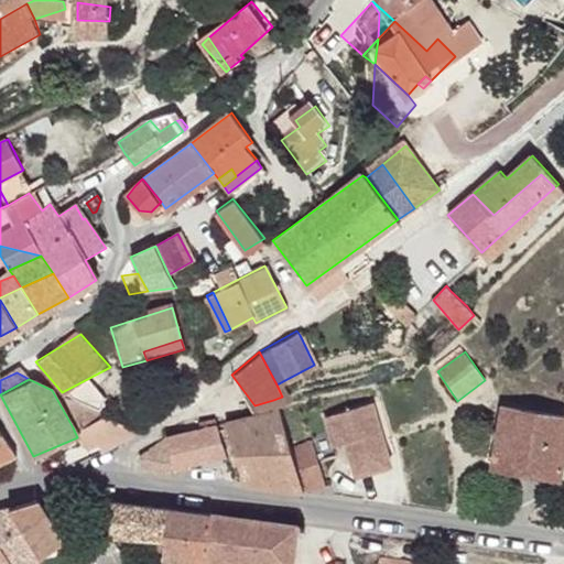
[(368,394),(321,407),(327,436),(342,433),(350,468),(383,461),(368,394)]
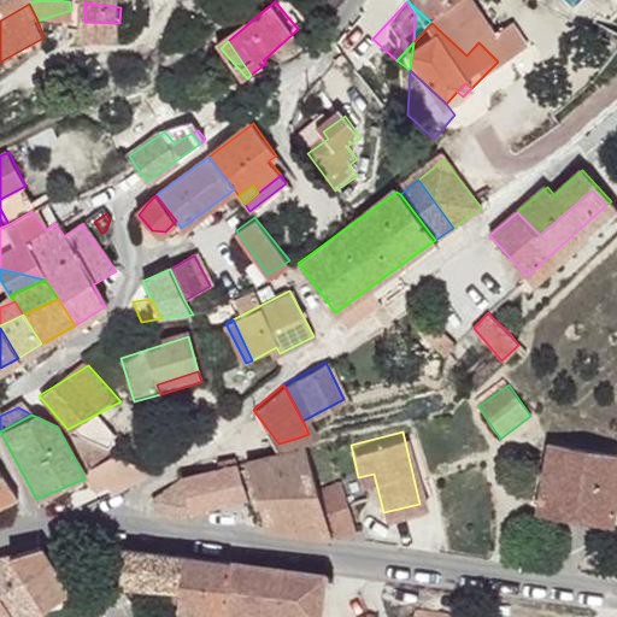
[(66,434),(63,438),(80,468),(105,456),(66,434)]
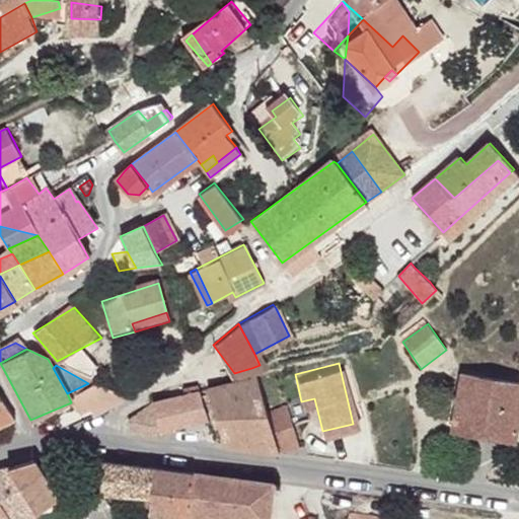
[(518,382),(461,374),(453,432),(471,436),(472,427),(516,433),(518,414),(518,382)]
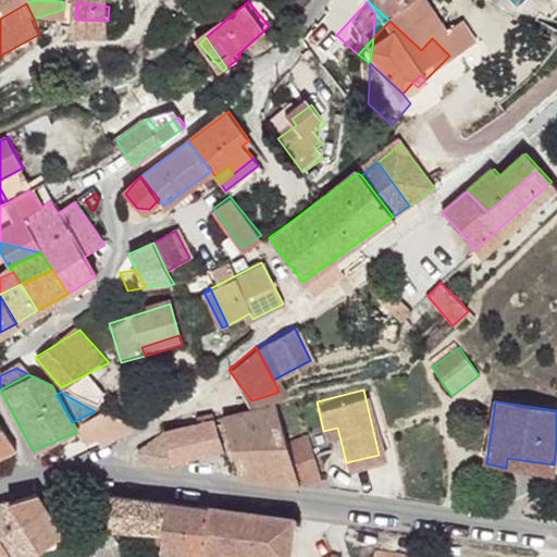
[(272,403),(218,415),(239,477),(299,486),(284,440),(272,403)]
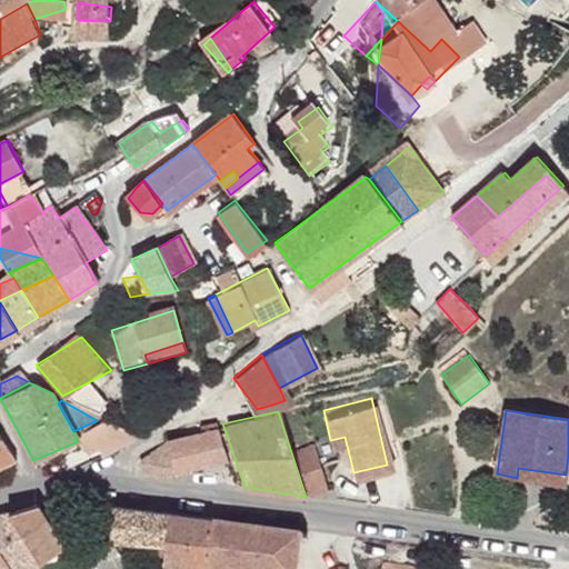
[(97,420),(73,431),(78,441),(82,447),(86,445),(109,436),(100,421),(97,420)]
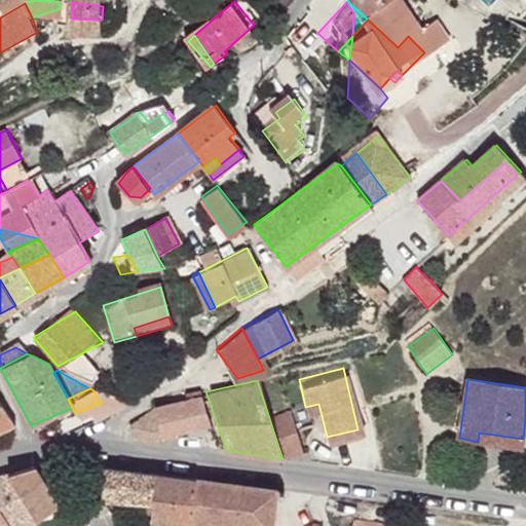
[(101,403),(79,411),(82,418),(91,413),(96,422),(126,409),(92,389),(101,403)]
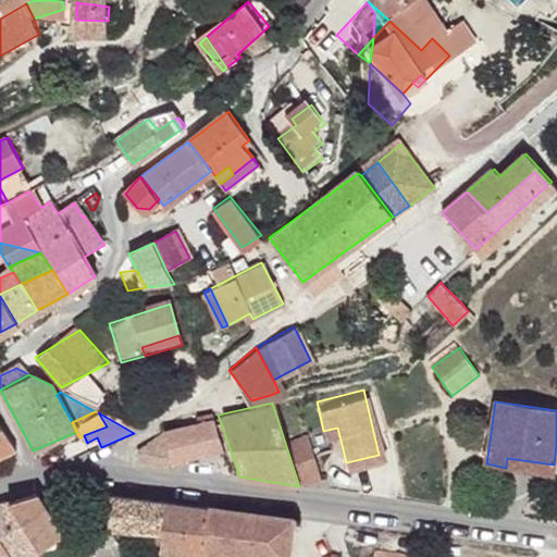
[(211,419),(160,430),(161,433),(168,459),(166,467),(186,460),(183,453),(219,443),(211,419)]
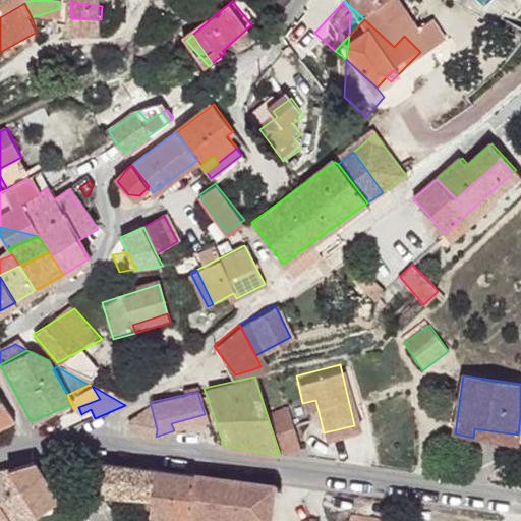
[(0,424),(13,418),(0,398),(0,424)]
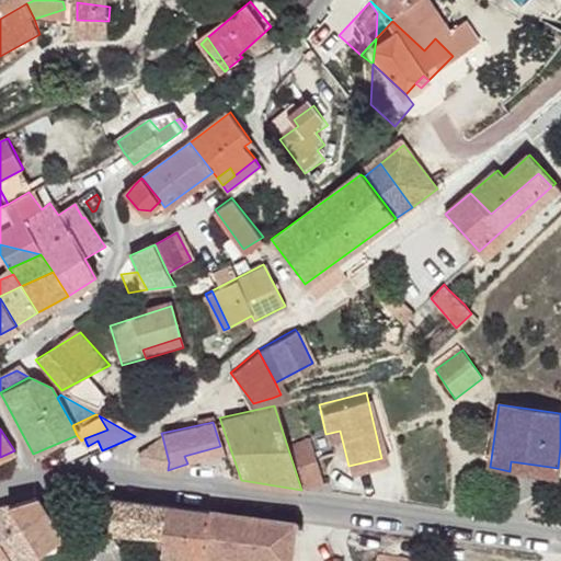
[(133,464),(168,470),(169,462),(162,436),(155,441),(134,453),(133,464)]
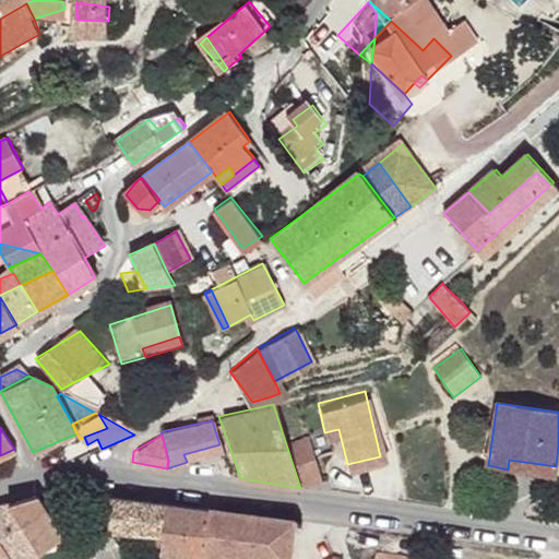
[(305,438),(285,441),(300,488),(319,478),(305,438)]
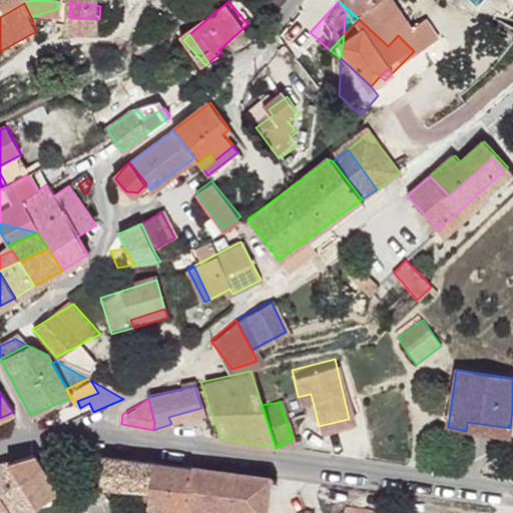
[(201,408),(168,417),(171,424),(204,417),(201,408)]
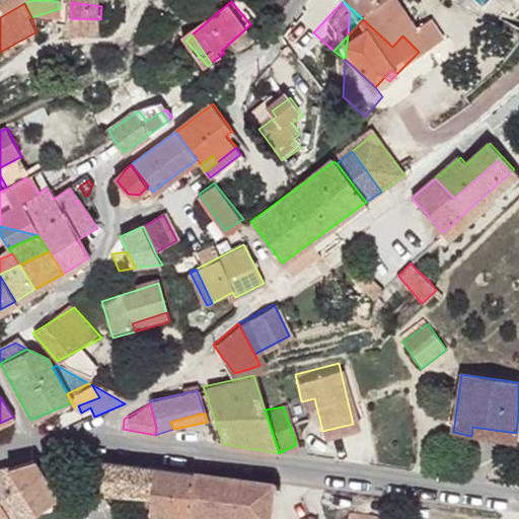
[(472,427),(471,436),(515,441),(516,433),(472,427)]
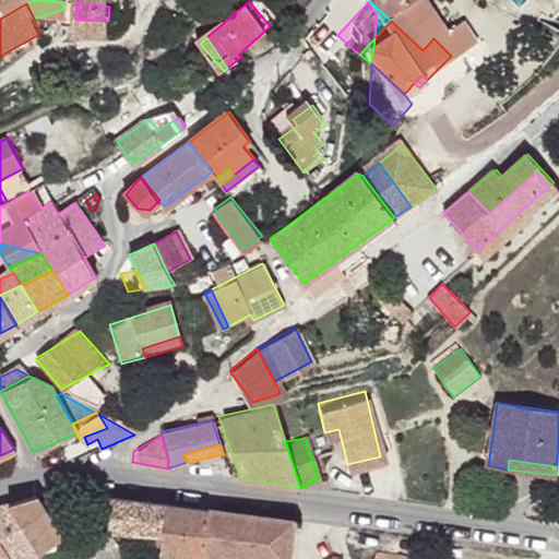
[(35,495),(7,501),(26,534),(35,526),(47,515),(35,495)]
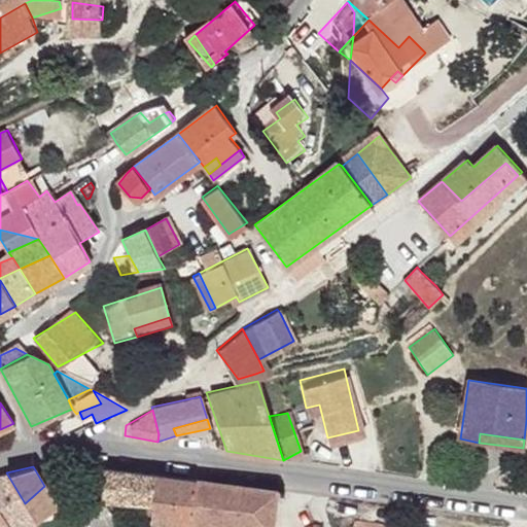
[(75,497),(96,498),(101,468),(74,466),(73,493),(75,497)]
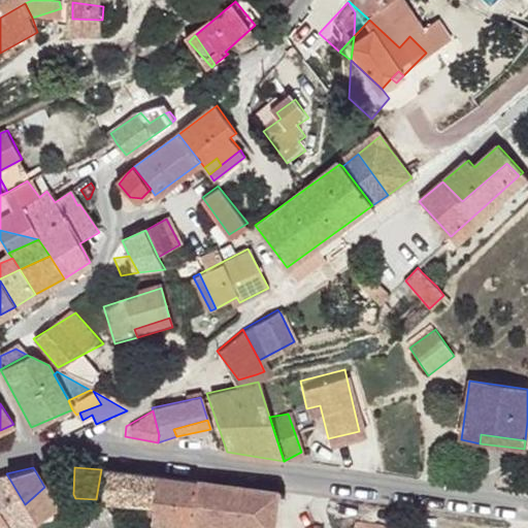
[(101,469),(96,499),(149,504),(146,519),(166,521),(165,527),(195,527),(196,522),(198,480),(196,480),(101,469)]
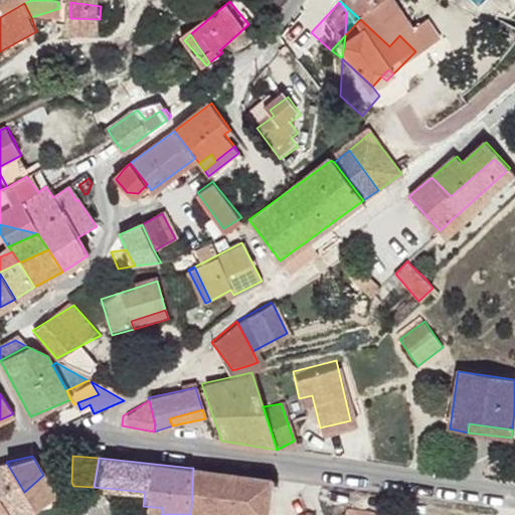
[(6,462),(0,464),(0,499),(10,514),(24,514),(35,507),(24,492),(6,462)]
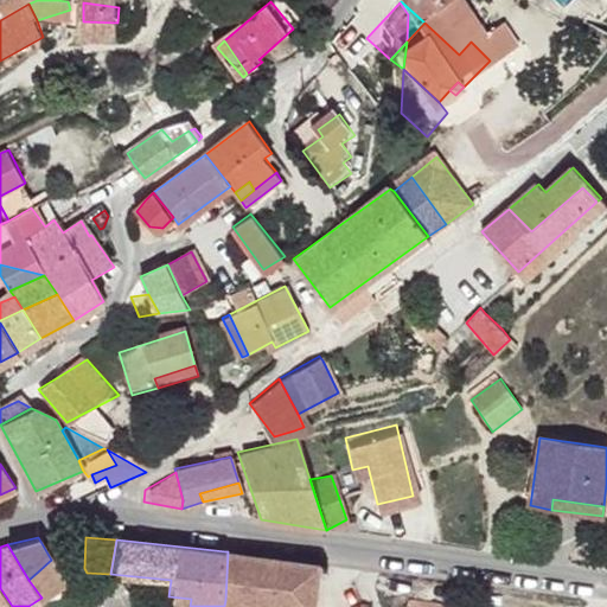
[(273,604),(228,551),(225,600),(273,604)]
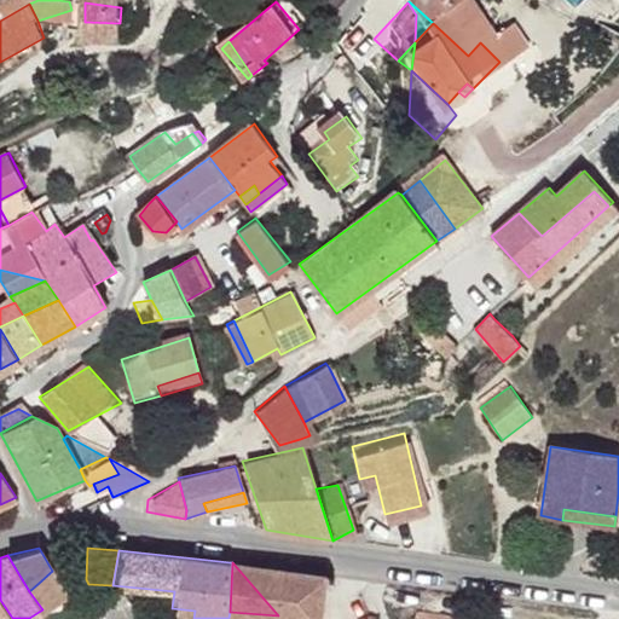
[(325,618),(329,573),(232,562),(278,615),(277,618),(325,618)]
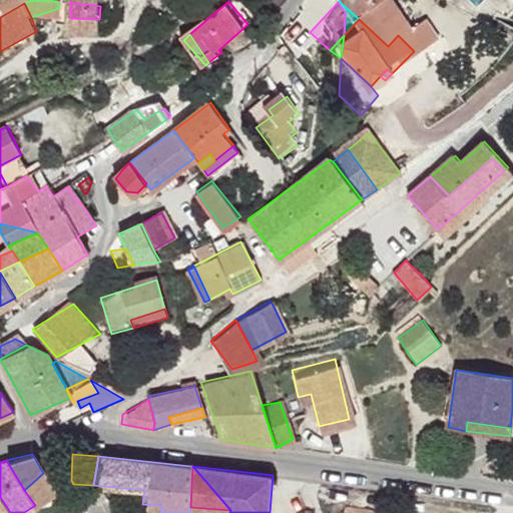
[(43,473),(32,483),(44,499),(56,492),(43,473)]
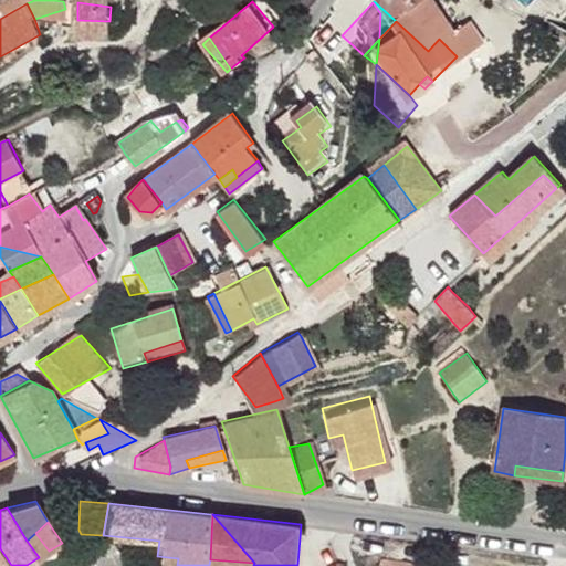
[(27,541),(39,557),(49,551),(35,533),(27,541)]
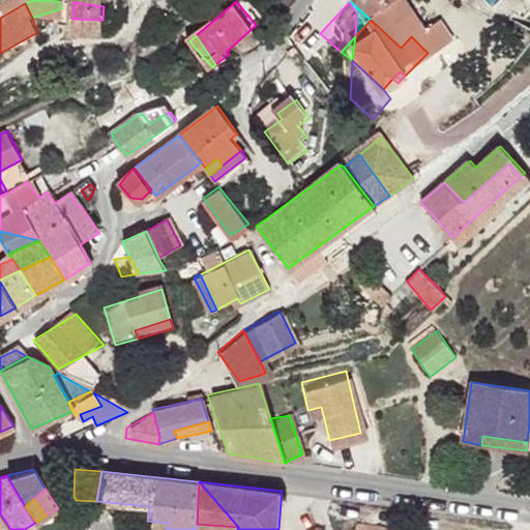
[(110,529),(96,501),(80,508),(91,529),(110,529)]
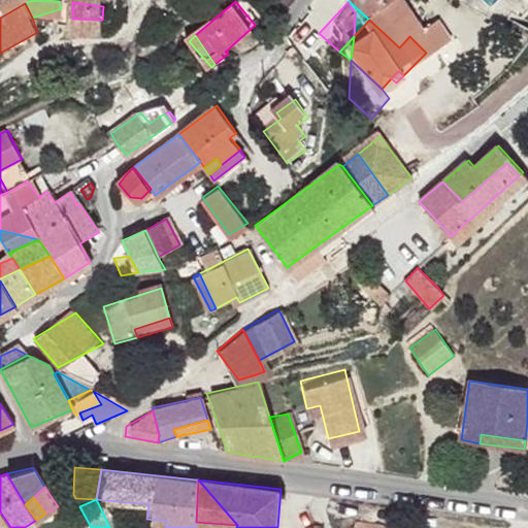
[(59,527),(64,527),(69,526),(60,510),(52,516),(59,527)]
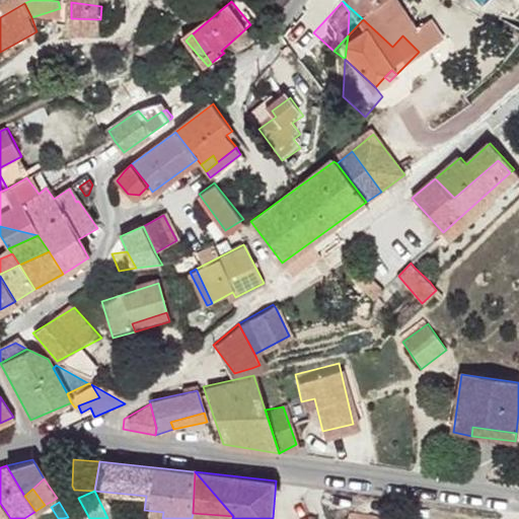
[(10,518),(0,503),(0,518),(10,518)]
